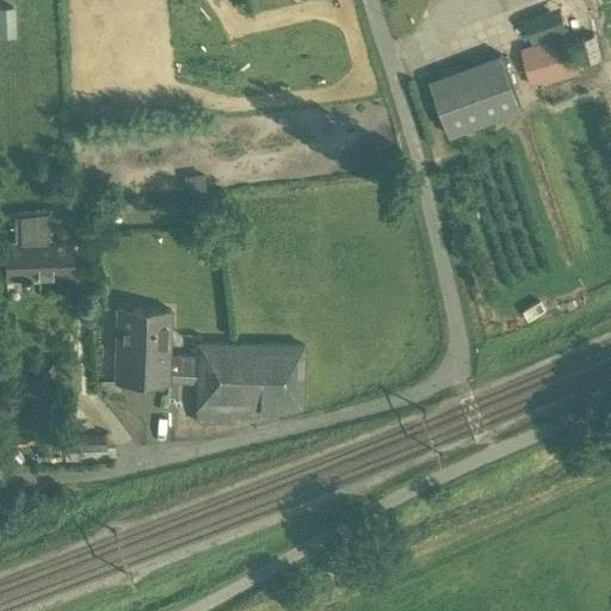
[(0,1),(0,31),(16,31),(14,1),(0,1)]
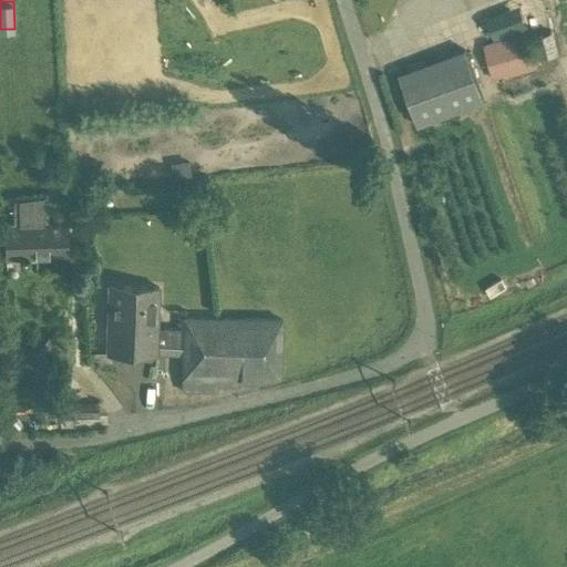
[(485,17),(496,39),(531,28),(521,3),(485,17)]
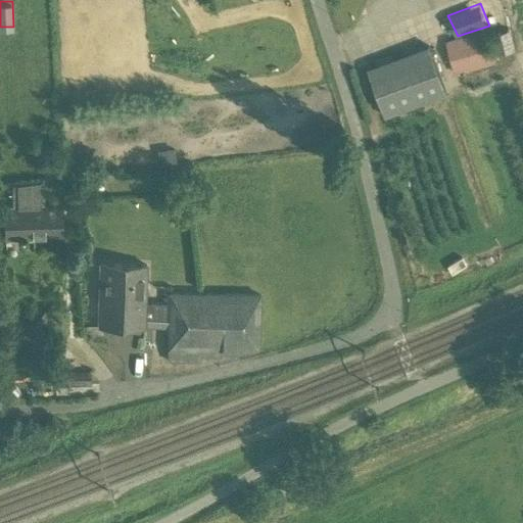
[(444,41),(455,74),(495,61),(486,30),(444,41)]
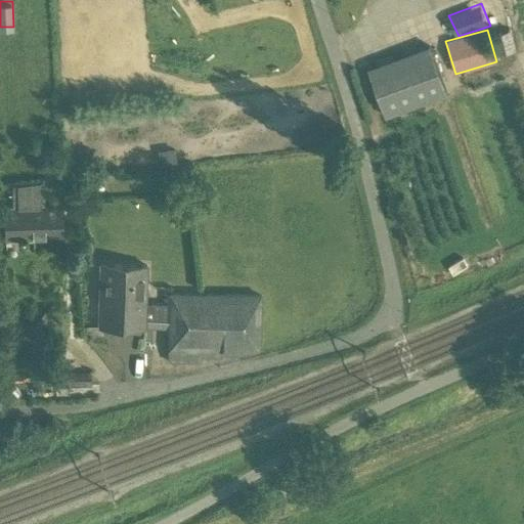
[(512,30),(492,33),(495,55),(516,50),(512,30)]
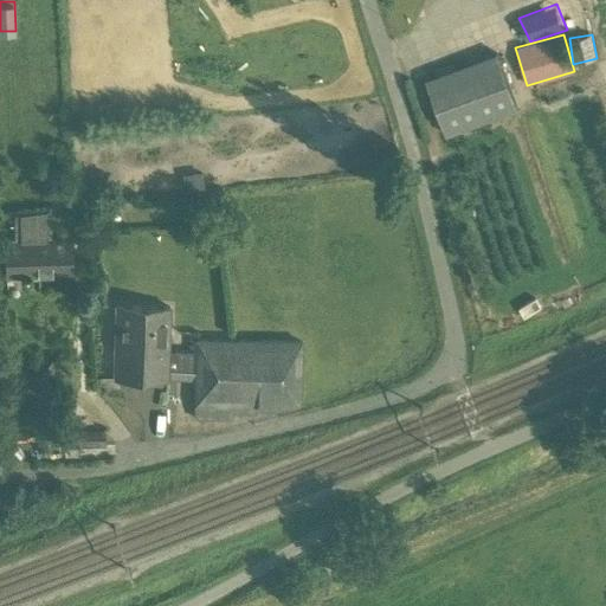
[(517,108),(497,55),(425,82),(445,135),(517,108)]
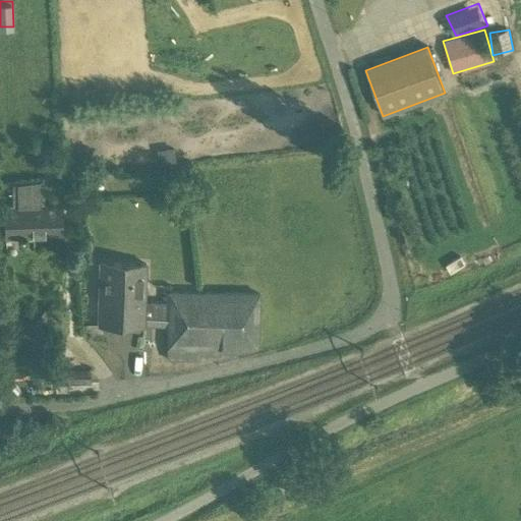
[(102,190),(101,179),(81,180),(82,192),(102,190)]
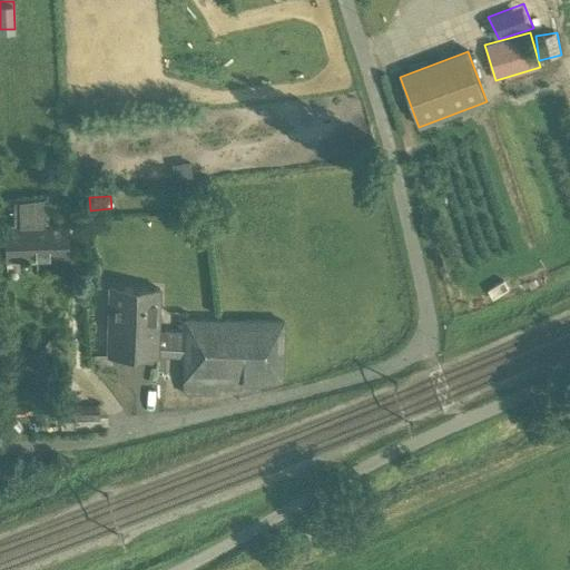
[(3,227),(5,261),(67,258),(66,226),(3,227)]
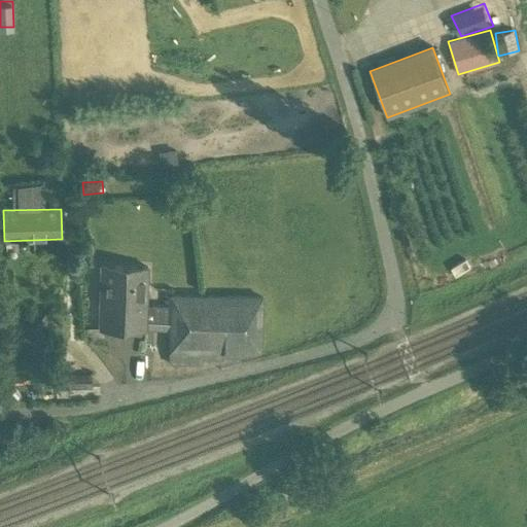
[(100,266),(98,328),(146,329),(146,323),(168,323),(169,306),(147,305),(148,268),(100,266)]
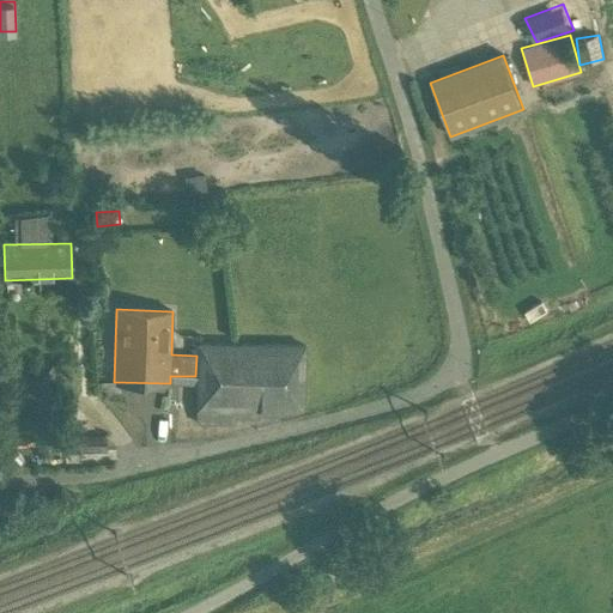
[(194,410),(293,412),(303,407),(304,345),(196,343),(196,356),(195,376),(194,410)]
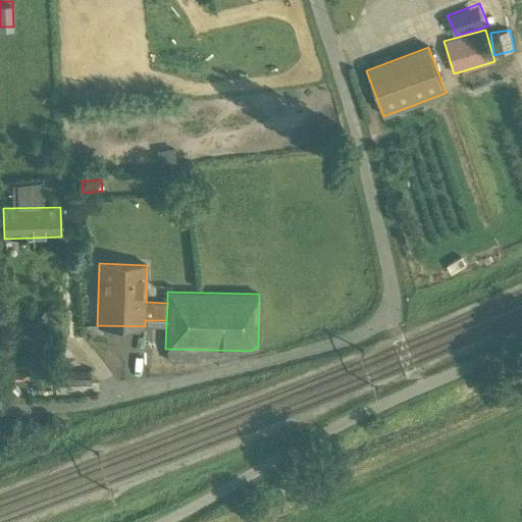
[(58,384),(91,383),(91,370),(58,371),(58,384)]
